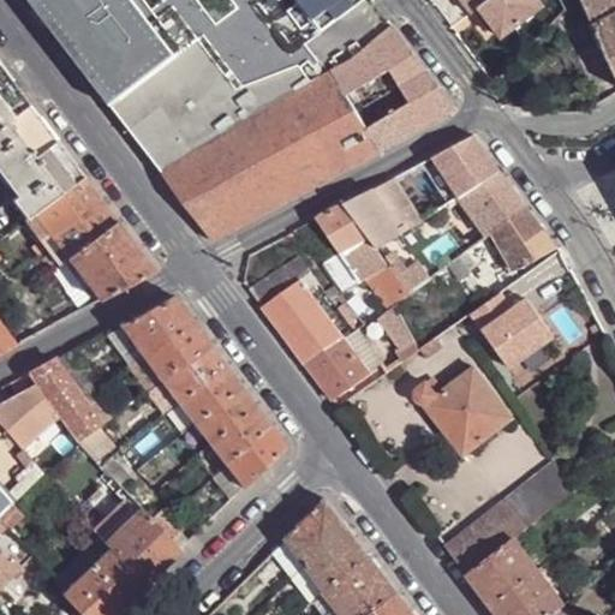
[(30,0),(46,19),(162,172),(161,173),(163,175),(213,240),(377,153),(457,112),(393,27),(371,0),(30,0)]
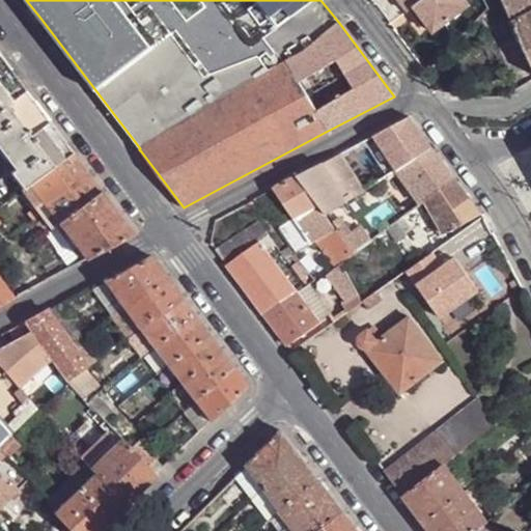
[(415,6),(410,0),(399,0),(409,10),(415,6)]
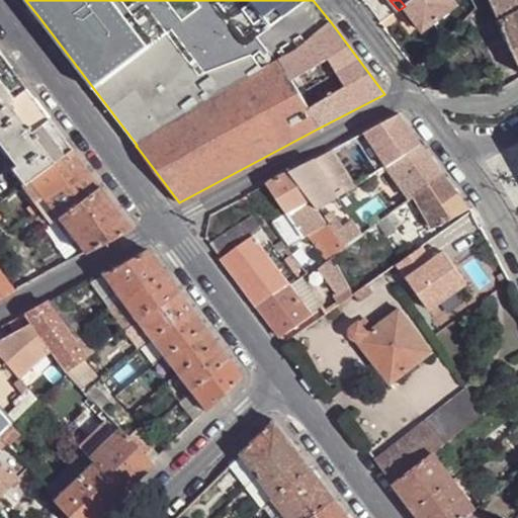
[(400,0),(405,6),(424,31),(459,4),(455,0),(400,0)]
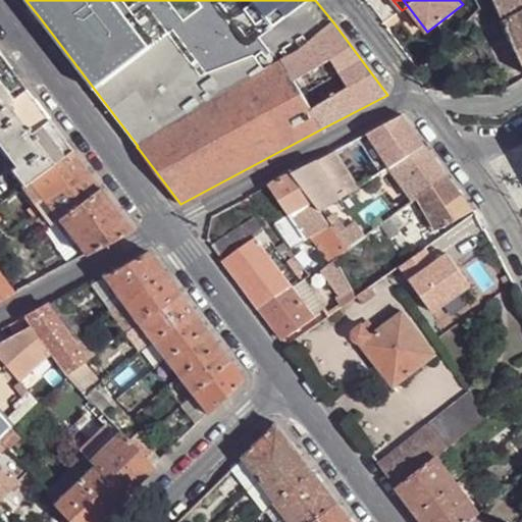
[(521,0),(494,0),(506,23),(521,14),(521,0)]
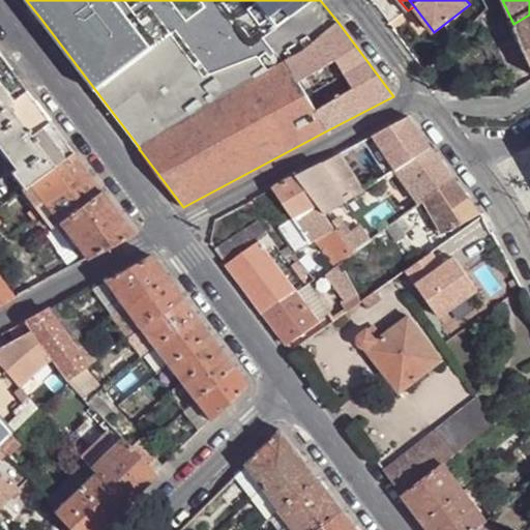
[(529,60),(529,15),(513,24),(529,60)]
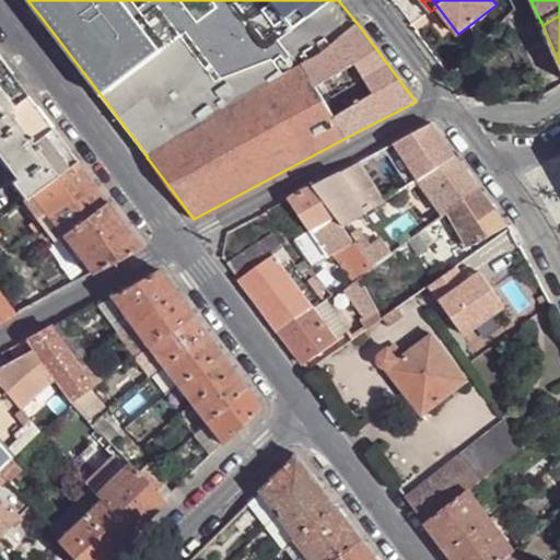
[(24,198),(77,161),(0,59),(0,160),(7,170),(9,168),(15,178),(11,181),(24,198)]
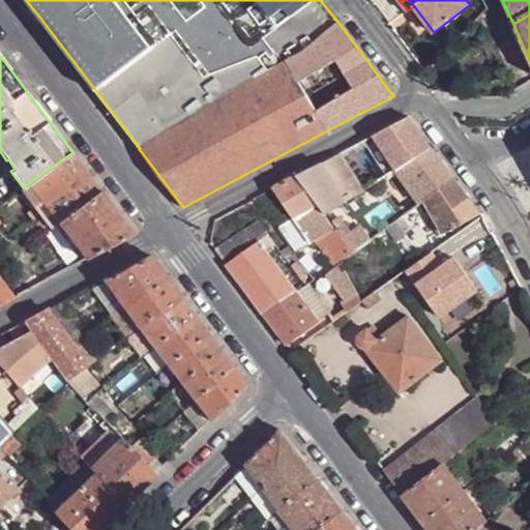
[(409,117),(373,137),(377,141),(396,170),(433,148),(409,117)]
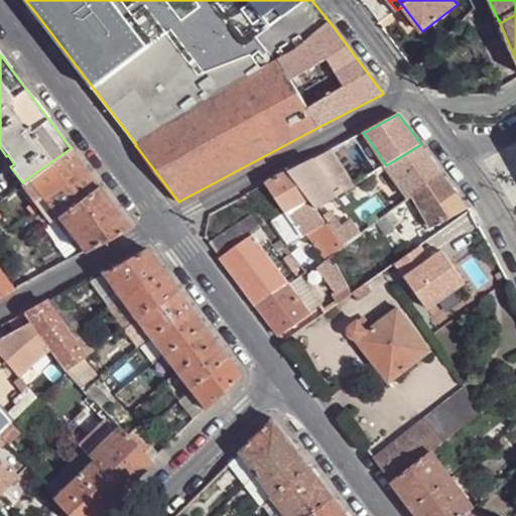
[(363,141),(359,143),(370,159),(378,169),(386,165),(367,137),(363,141)]
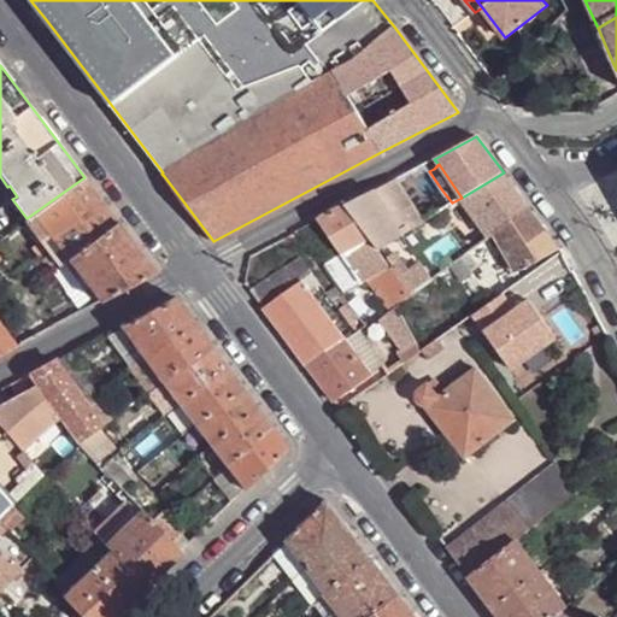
[(528,206),(504,172),(462,198),(489,236),(495,231),(528,206)]
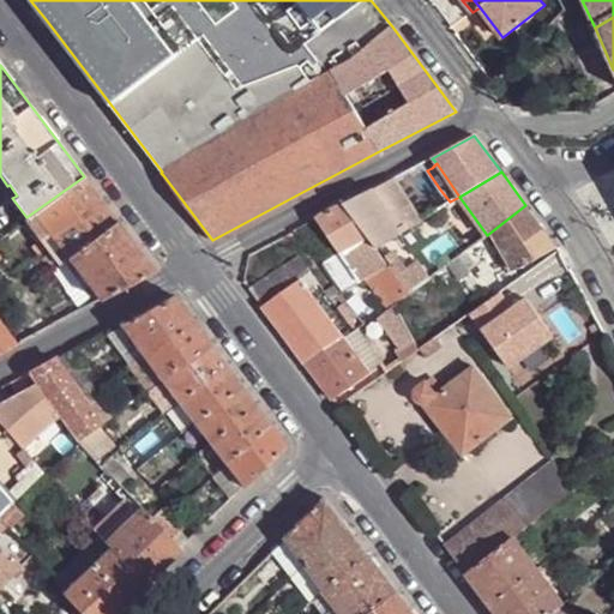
[(101,299),(154,270),(84,176),(26,217),(25,218),(59,264),(64,260),(68,266),(74,262),(101,299)]
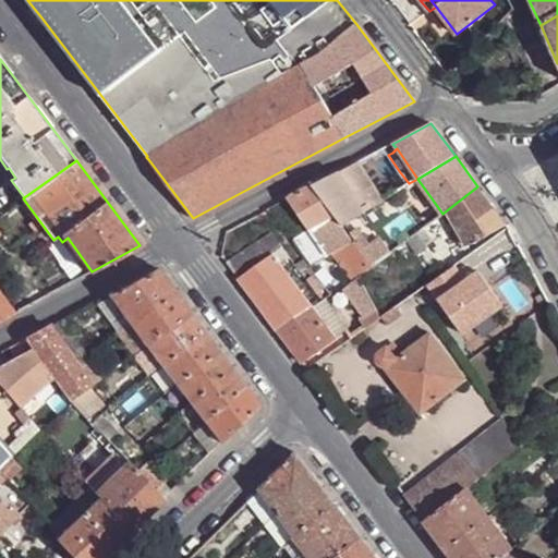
[(359,161),(313,185),(330,209),(342,225),(381,201),(359,161)]
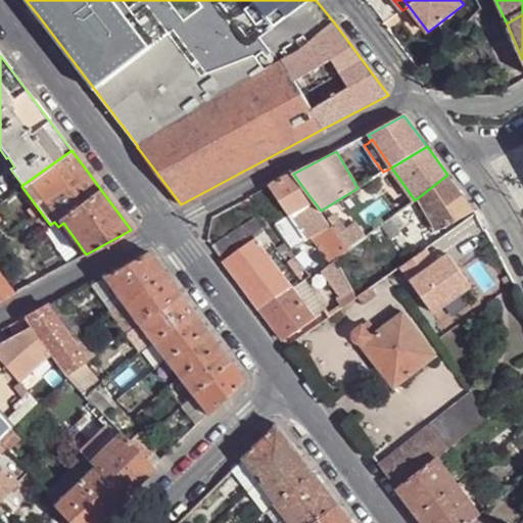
[(365,169),(371,180),(383,172),(375,161),(365,169)]
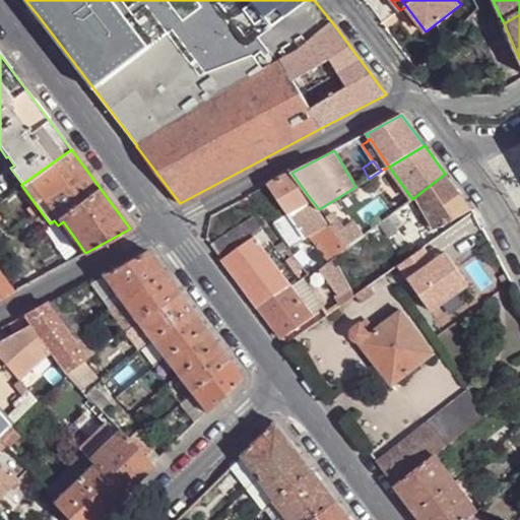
[(412,199),(389,167),(381,171),(404,205),(412,199)]
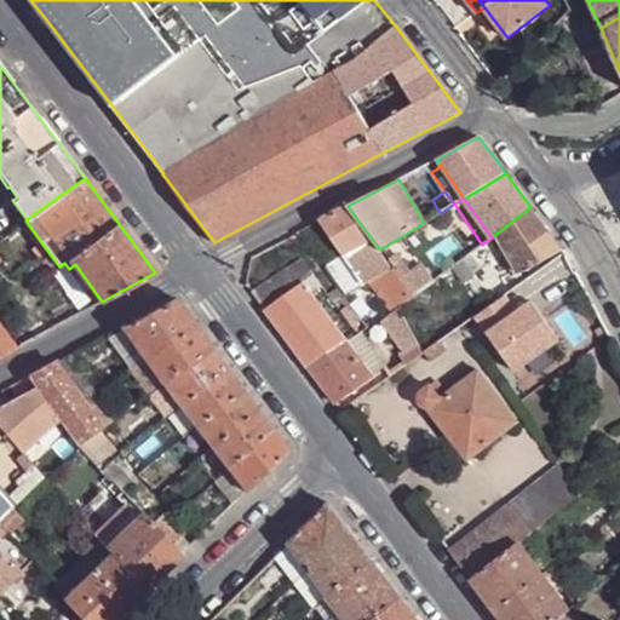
[(321,219),(342,251),(367,233),(348,206),(321,219)]
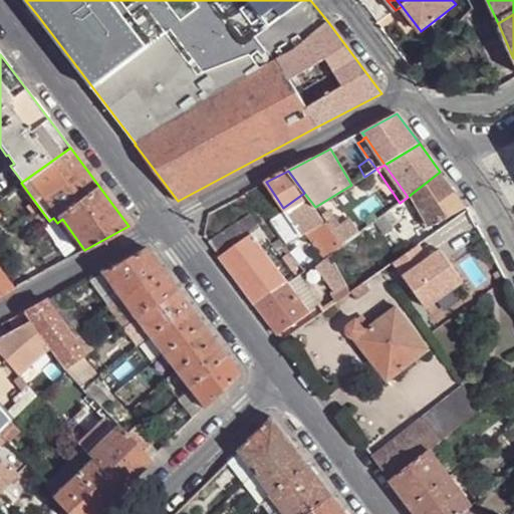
[(427,218),(432,227),(466,208),(440,172),(413,193),(427,218)]
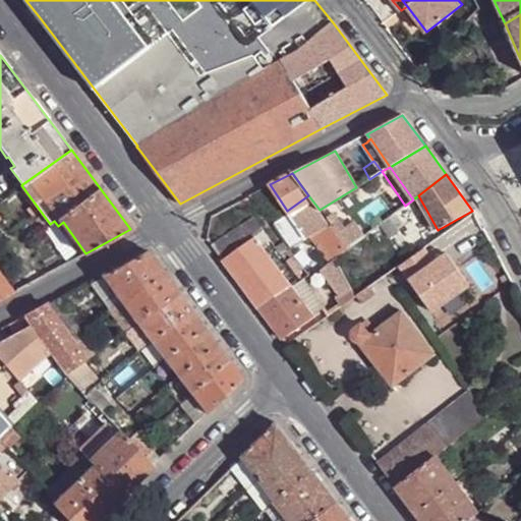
[(242,209),(252,204),(248,195),(238,201),(242,209)]
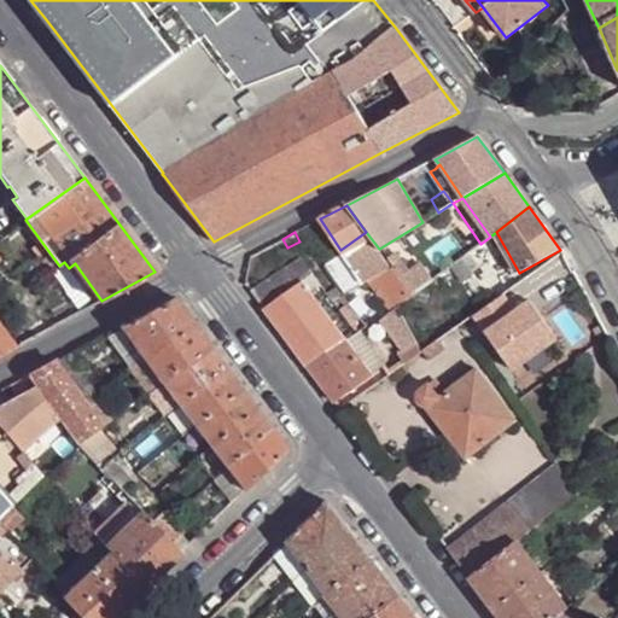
[(340,250),(362,281),(366,279),(380,272),(391,266),(388,261),(379,249),(366,232),(340,250)]
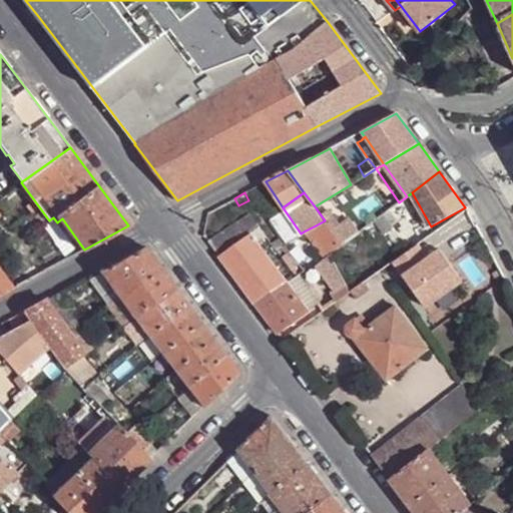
[(301,233),(283,207),(268,217),(281,236),(286,242),(301,233)]
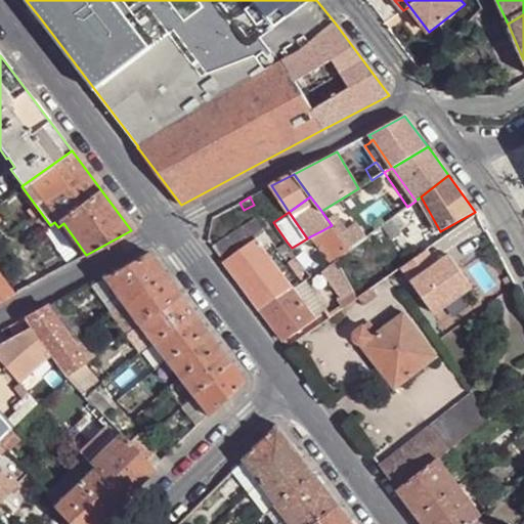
[(400,218),(397,215),(390,220),(393,223),(400,218)]
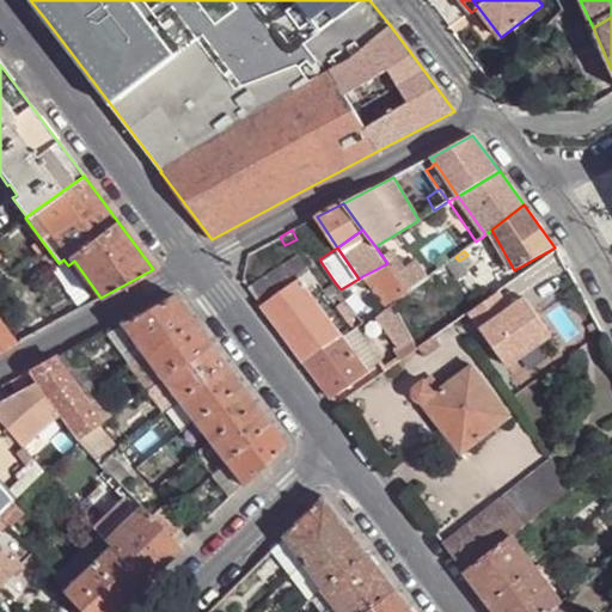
[(299,277),(308,270),(297,254),(287,261),(298,275),(259,303),(263,305),(299,277)]
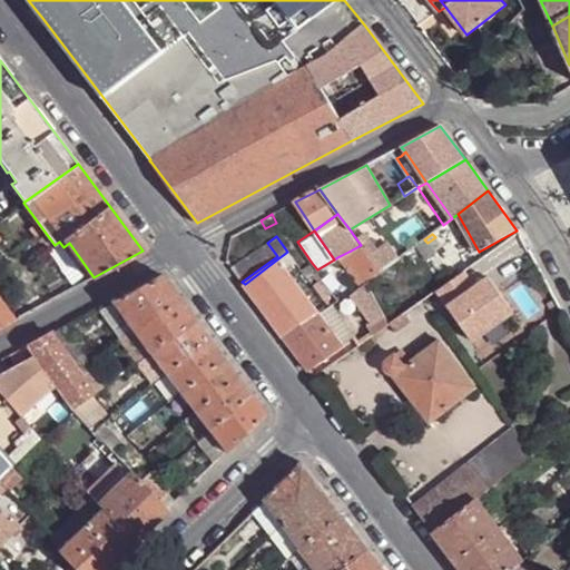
[(365,236),(357,241),(361,245),(362,244),(370,257),(377,252),(365,236)]
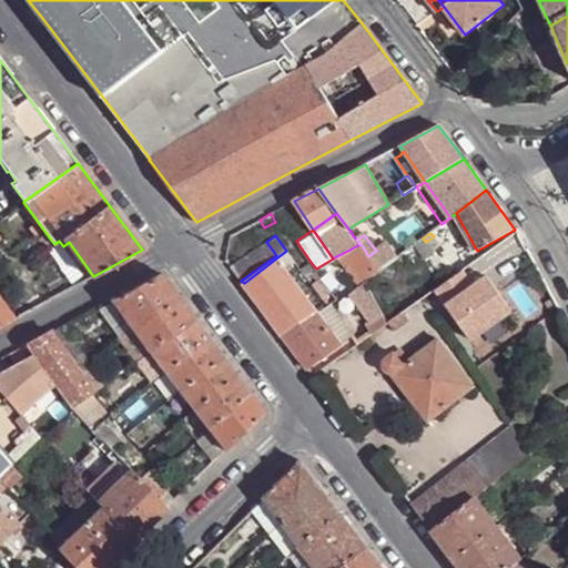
[(413,246),(418,253),(424,250),(428,245),(426,242),(423,239),(413,246)]
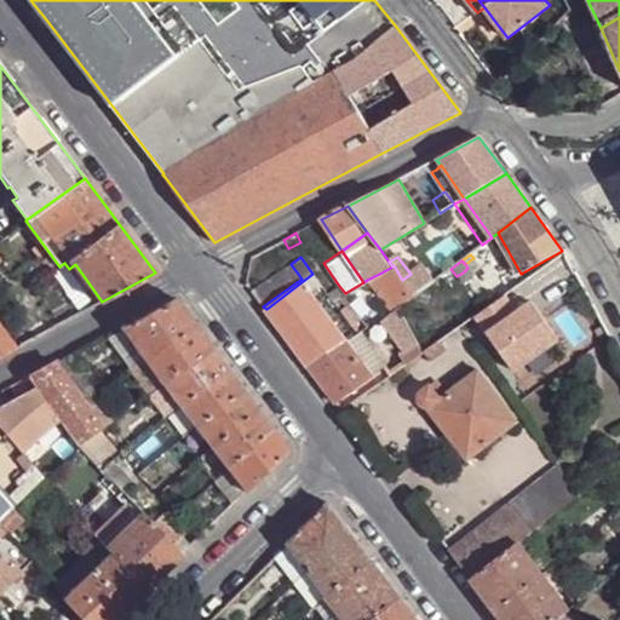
[(521,274),(515,263),(505,268),(511,280),(521,274)]
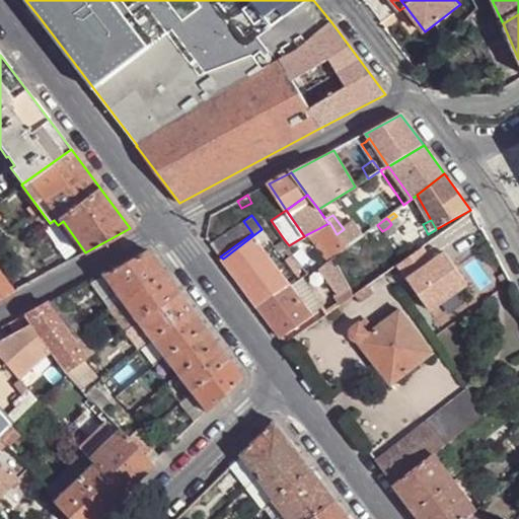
[(212,244),(220,256),(252,233),(243,221),(212,244)]
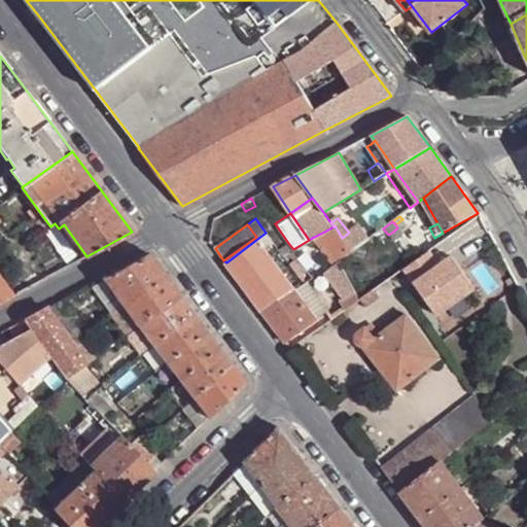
[(330,243),(336,254),(341,252),(348,247),(342,238),(335,225),(334,226),(324,232),(330,243)]
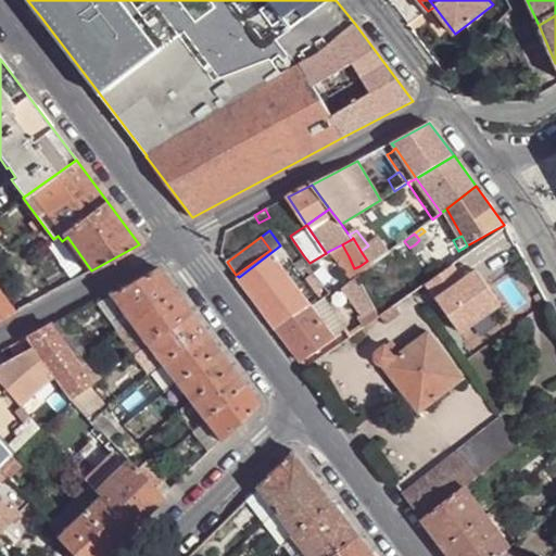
[(368,245),(361,251),(370,264),(370,265),(381,257),(387,253),(388,252),(378,239),(368,245)]
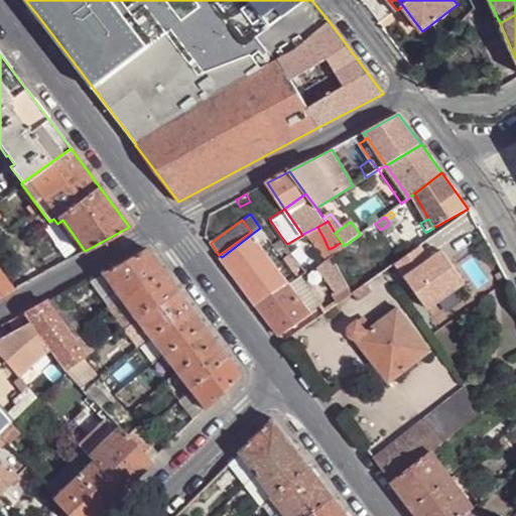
[(385,227),(390,234),(394,231),(395,230),(389,223),(385,227)]
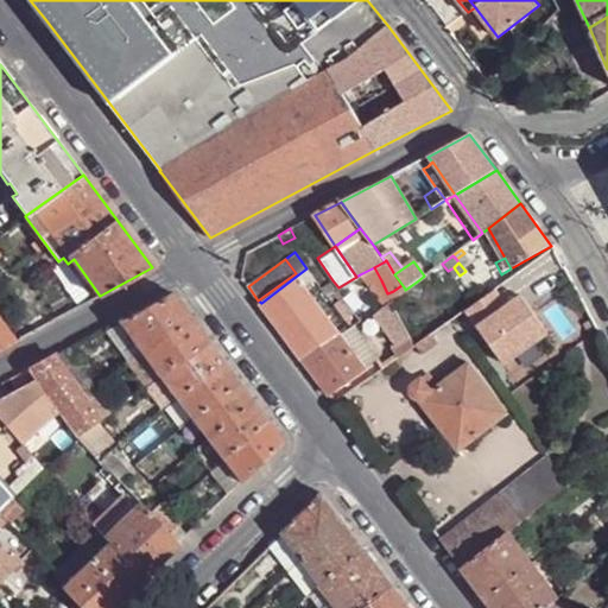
[(374,267),(360,274),(369,287),(371,287),(381,280),(374,267)]
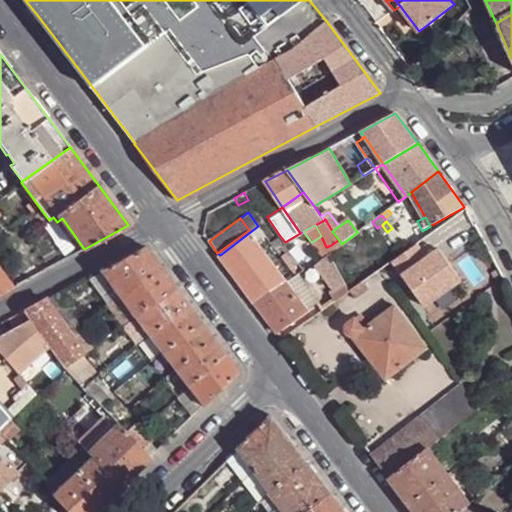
[(278,332),(309,309),(287,281),(265,252),(262,247),(250,232),(220,255),(278,332)]
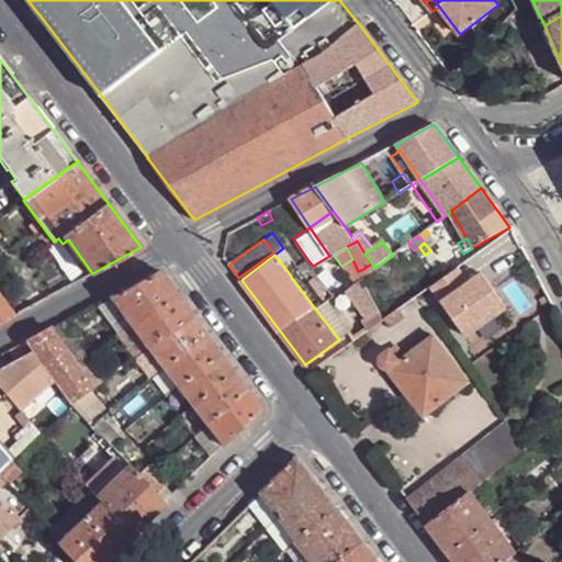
[(313,266),(307,259),(296,266),(301,271),(302,271),(313,266)]
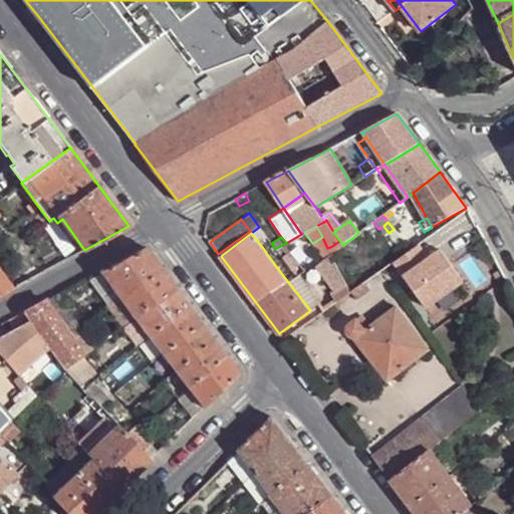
[(327,248),(322,237),(313,243),(323,256),(332,248),(332,246),(327,248)]
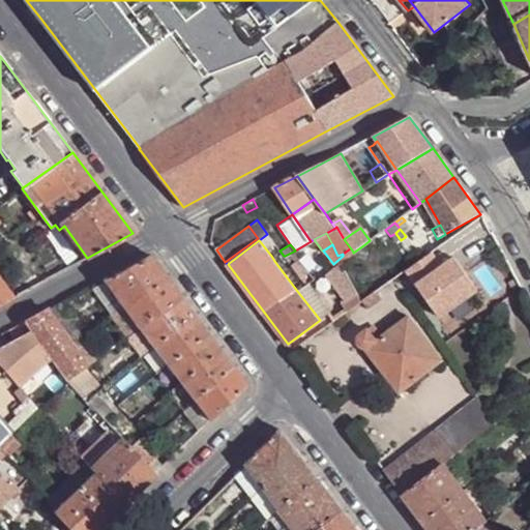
[(432,253),(406,270),(439,317),(477,290),(455,258),(442,267),(432,253)]
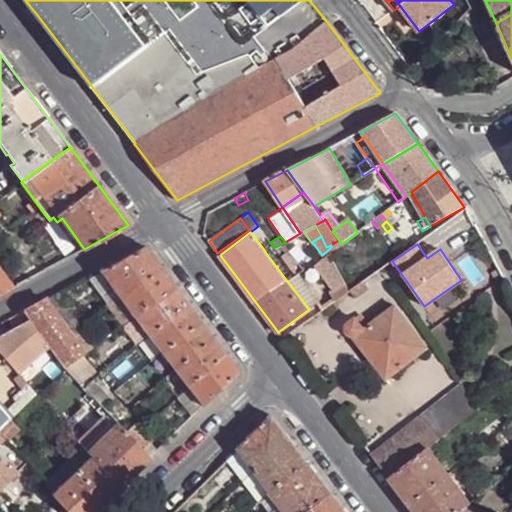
[(144,247),(100,270),(119,296),(121,299),(161,270),(144,247)]
